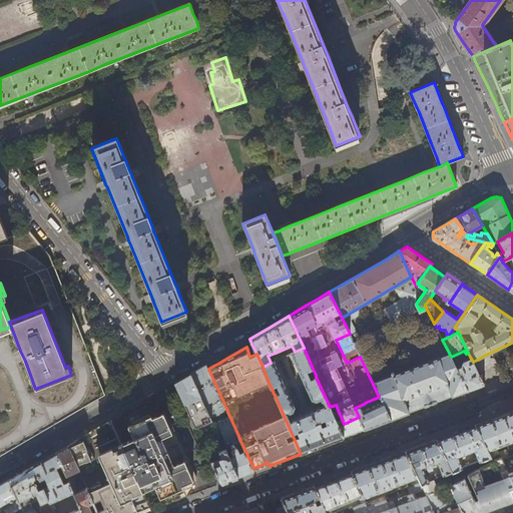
[(304,348),(295,352),(290,354),(315,408),(299,415),(276,361),(271,363),(263,367),(271,387),(279,384),(278,386),(280,391),(281,392),(282,392),(275,395),(301,454),(322,446),(344,437),(333,413),(330,407),(316,377),(309,380),(310,378),(307,373),(306,373),(306,372),(313,369),(304,348)]
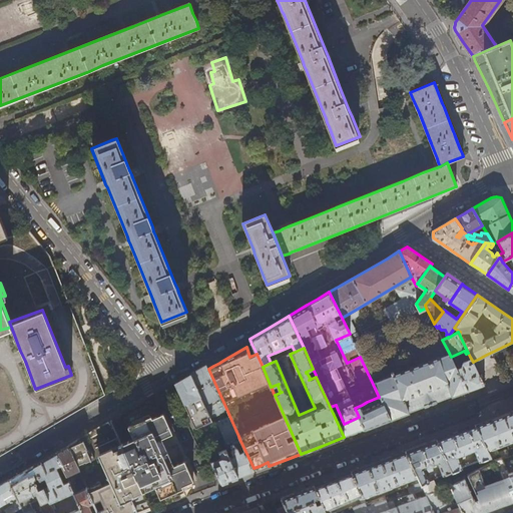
[(457,368),(451,357),(449,353),(372,382),(379,397),(380,396),(391,420),(430,405),(468,390),(457,368)]
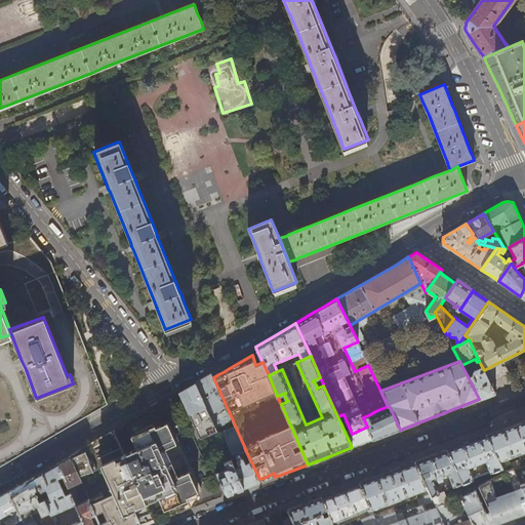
[(485,372),(484,370),(481,365),(475,368),(474,369),(473,370),(473,372),(473,373),(468,376),(479,399),(488,396),(495,393),(485,372)]
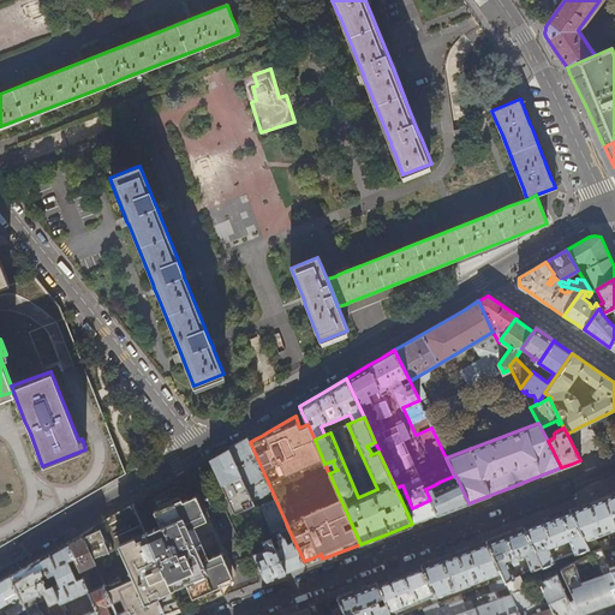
[(244,437),(228,447),(245,485),(249,491),(254,501),(273,493),(250,442),(246,436),(244,437)]
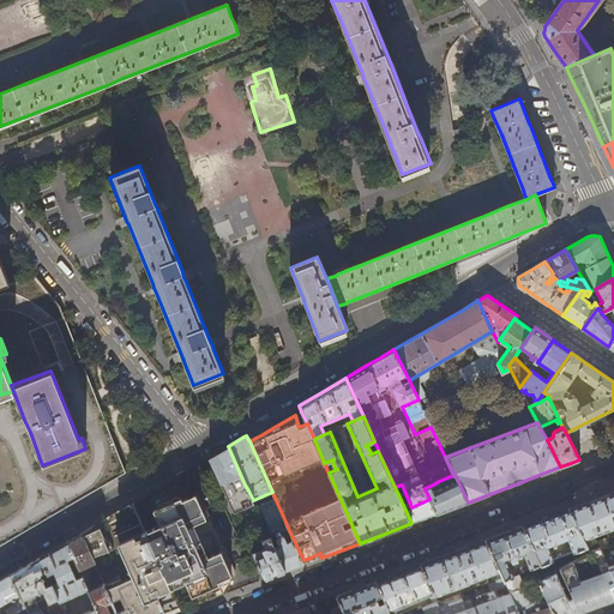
[(245,485),(228,446),(227,447),(210,458),(227,493),(245,485)]
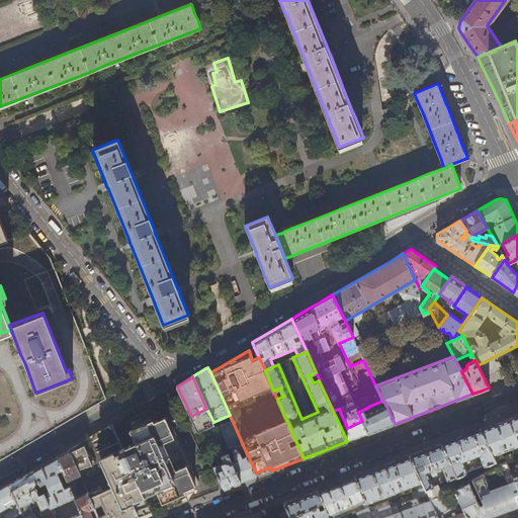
[(382,401),(370,406),(372,411),(367,414),(365,409),(358,412),(362,421),(368,433),(370,432),(395,424),(383,400),(382,401)]
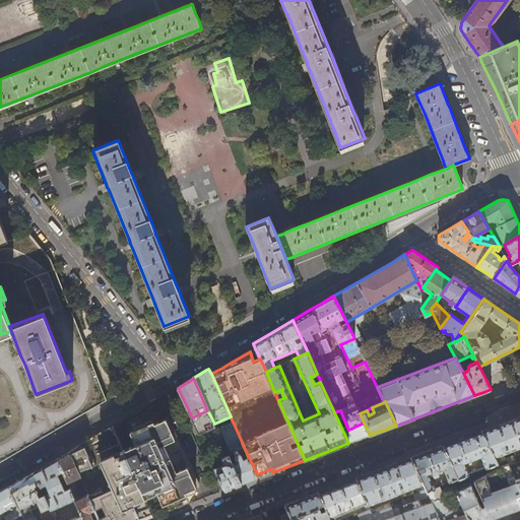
[(123,449),(145,498),(148,497),(157,493),(166,512),(183,506),(192,503),(199,484),(168,415),(148,409),(127,423),(136,444),(128,447),(123,449)]
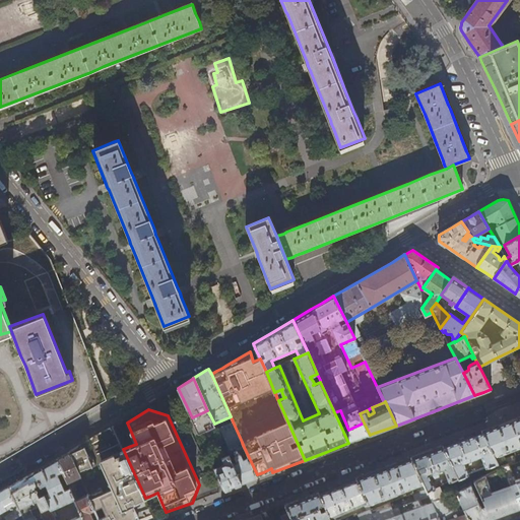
[(198,432),(214,425),(214,424),(210,415),(207,410),(192,417),(198,432)]
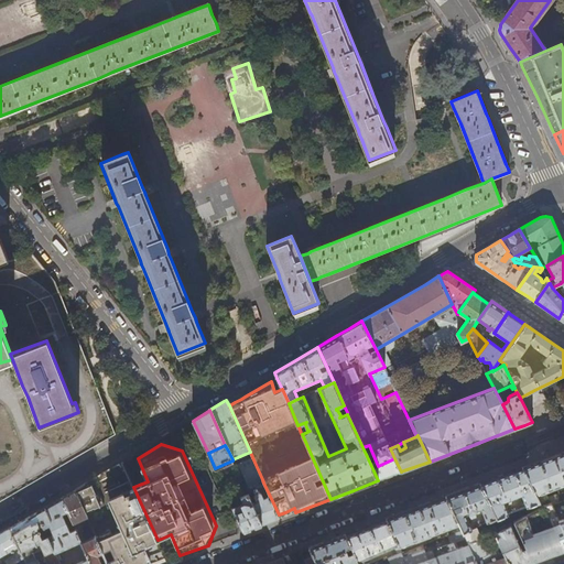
[(371,451),(366,454),(378,480),(389,477),(401,472),(394,458),(378,466),(371,451)]
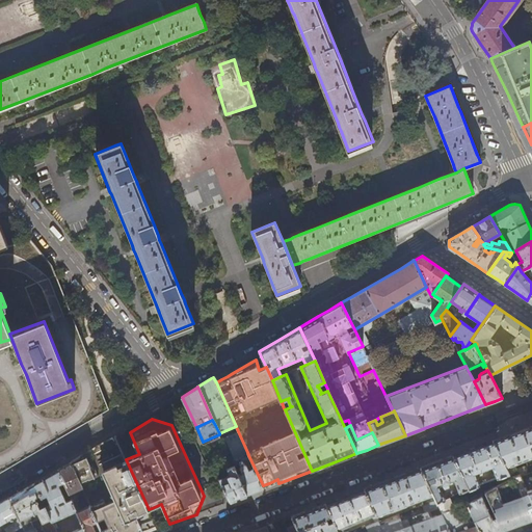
[(531,425),(512,433),(493,441),(506,468),(531,457),(531,425)]
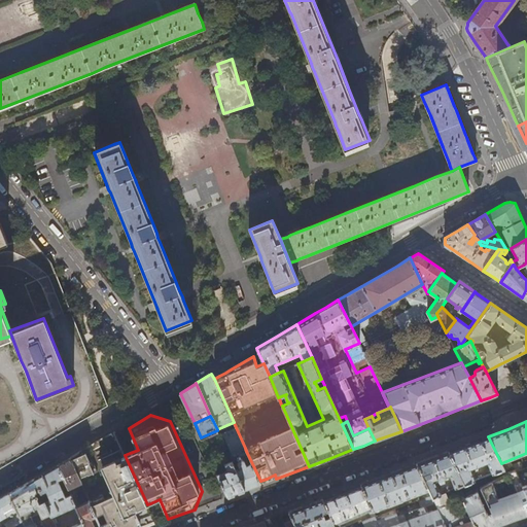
[(245,448),(236,427),(223,433),(233,454),(245,448)]
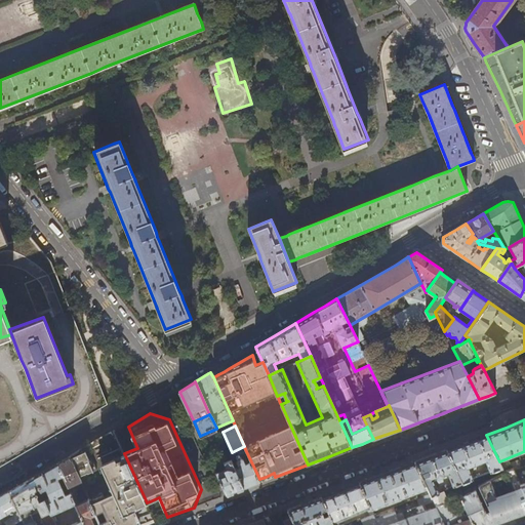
[(224,443),(219,435),(216,429),(200,436),(207,450),(224,443)]
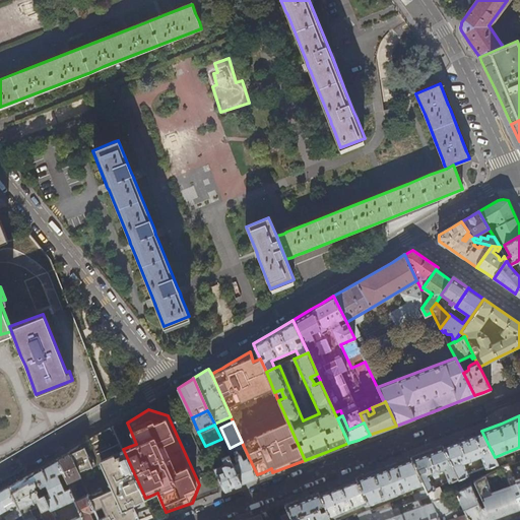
[(463,438),(443,446),(457,477),(458,477),(468,473),(464,461),(469,459),(469,462),(473,460),(472,458),(480,455),(485,467),(498,463),(495,457),(481,431),(463,438)]
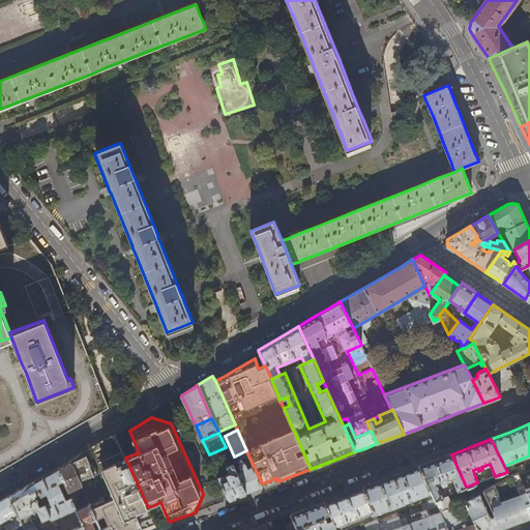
[(142,529),(138,519),(136,513),(142,511),(148,508),(148,507),(125,458),(121,448),(116,451),(113,452),(106,440),(105,440),(70,460),(82,484),(100,476),(109,495),(90,503),(97,520),(101,517),(106,527),(101,529),(142,529)]
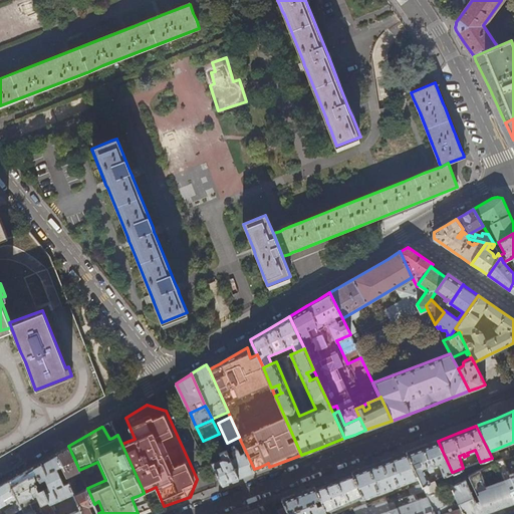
[(234,457),(230,459),(239,478),(252,473),(255,472),(254,469),(240,440),(233,443),(234,445),(231,447),(233,449),(232,452),(234,457)]
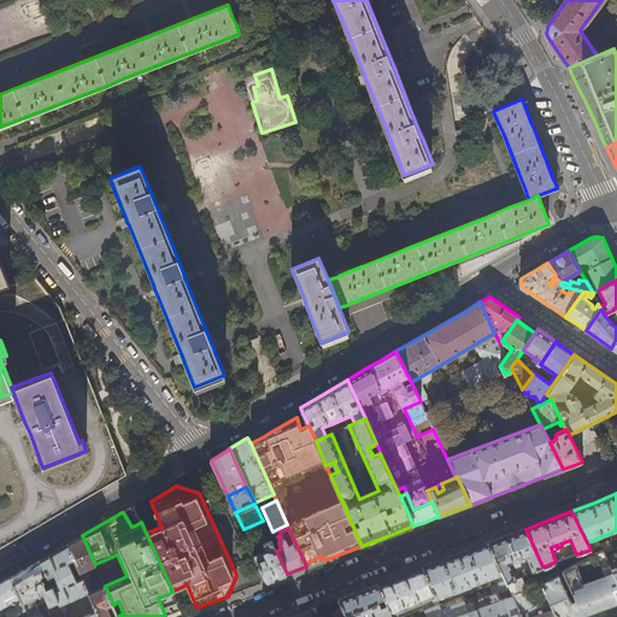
[(511,534),(488,542),(501,573),(505,580),(506,583),(517,579),(510,563),(527,557),(533,571),(542,566),(526,529),(511,534)]
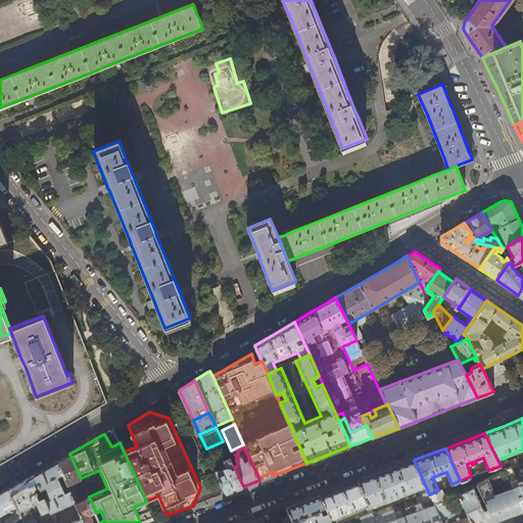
[(66,455),(57,461),(65,479),(67,484),(81,478),(69,454),(66,455)]
